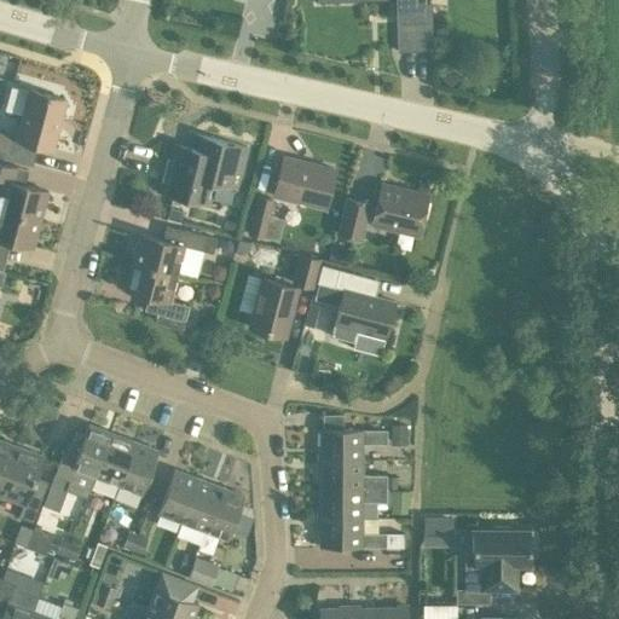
[(395,0),(397,21),(398,52),(434,50),(432,9),(426,9),(426,0),(395,0)]
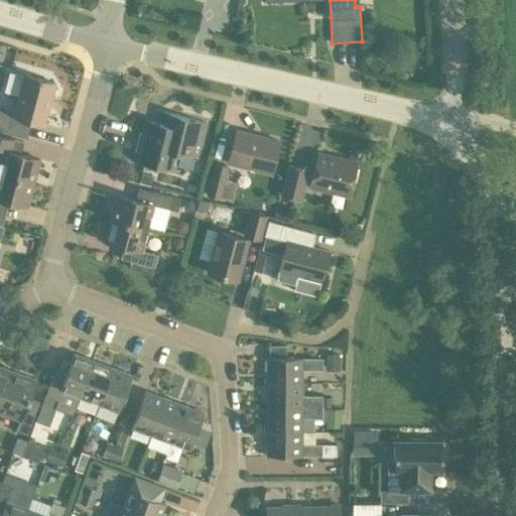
[(13,116),(44,124),(55,83),(24,74),(13,116)]
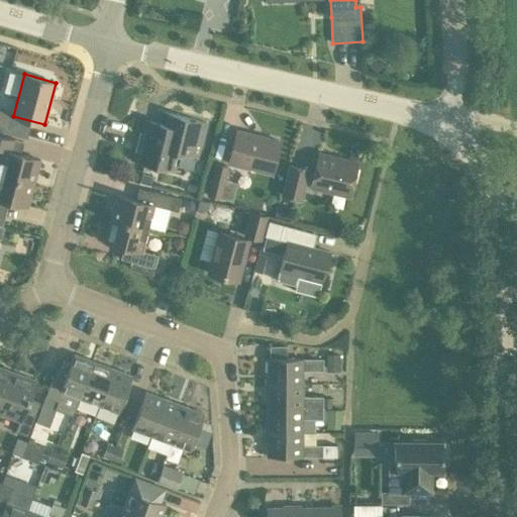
[(173,171),(178,152),(198,159),(207,123),(158,110),(153,122),(142,119),(132,161),(173,171)]
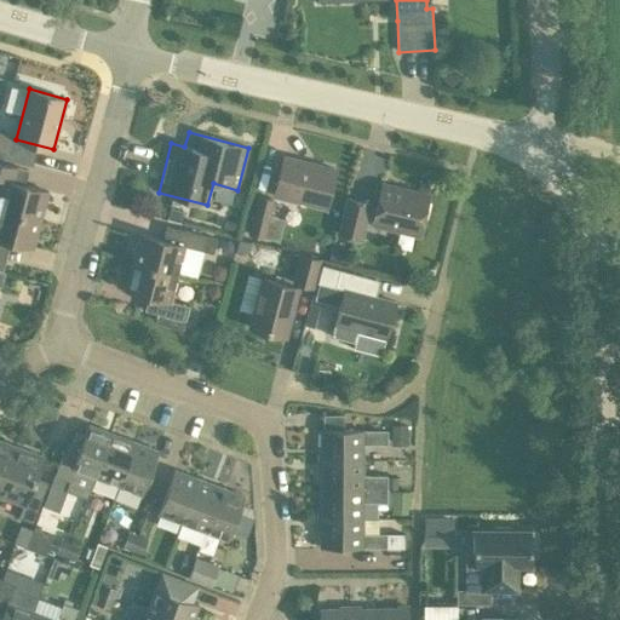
[(326,208),(336,168),(283,156),(274,195),(326,208)]
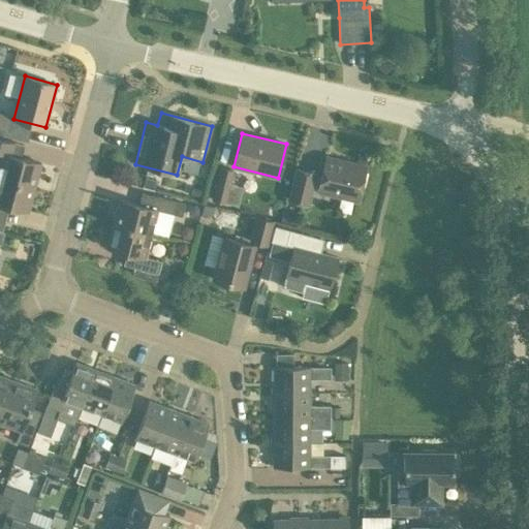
[(0,152),(2,153),(0,159),(0,178),(35,188),(41,162),(21,157),(24,145),(0,137),(0,152)]
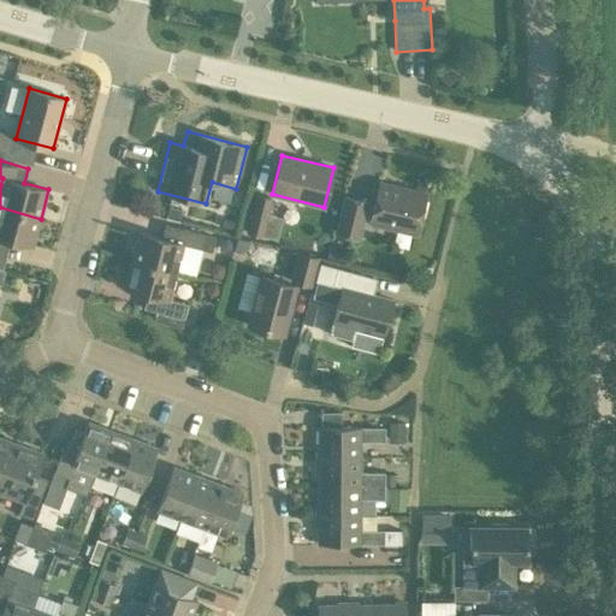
[(426,193),(380,182),(374,206),(368,203),(369,201),(343,195),(335,234),(360,240),(365,220),(371,220),(369,223),(416,235),(426,193)]
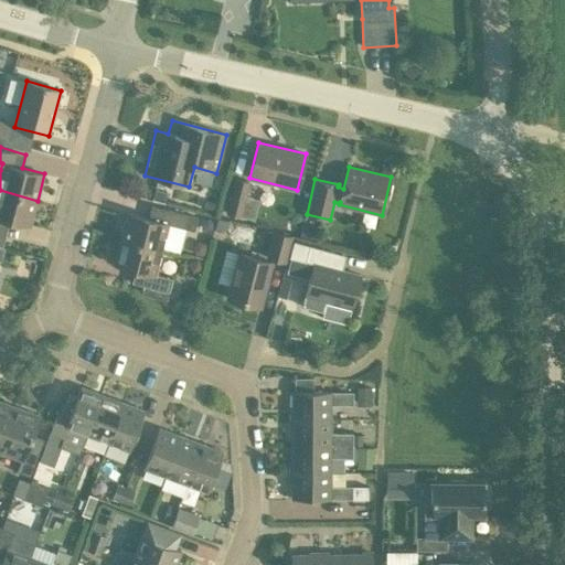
[(251,181),(234,178),(225,213),(241,217),(242,216),(254,220),(259,200),(247,196),(251,181)]
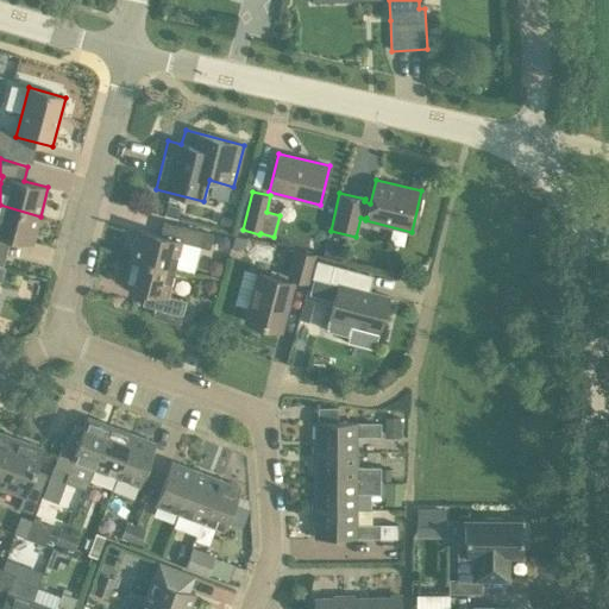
[(0,249),(5,251),(10,237),(33,243),(41,217),(0,205),(0,249)]
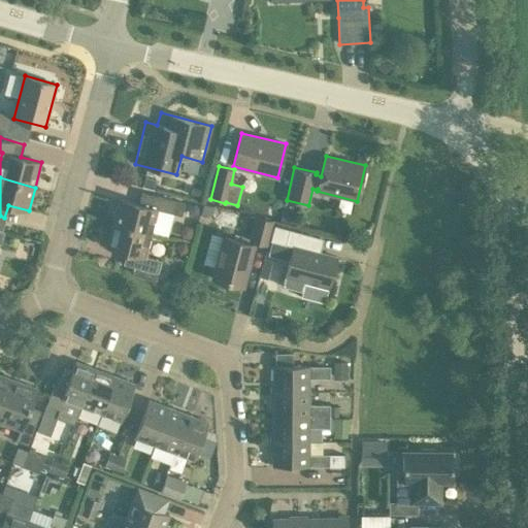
[(202,189),(191,186),(189,194),(200,197),(202,189)]
